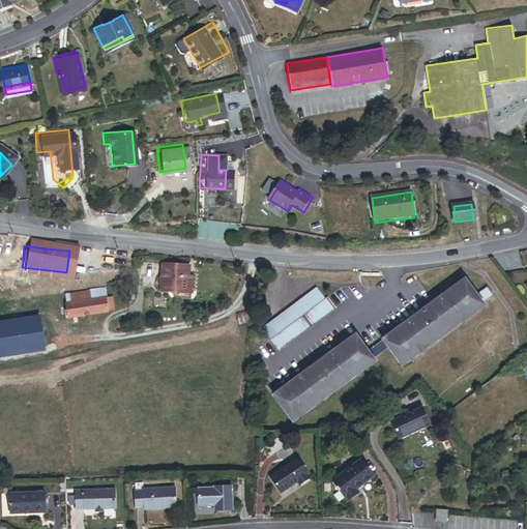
[(22,267),(23,261),(15,260),(15,262),(7,261),(6,270),(13,271),(13,272),(18,272),(18,274),(30,275),(30,273),(65,277),(66,272),(22,267)]
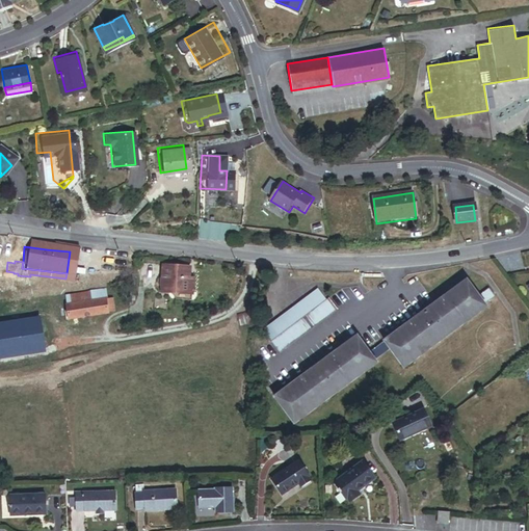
[(163,284),(196,285),(197,272),(190,271),(190,266),(164,265),(163,284)]
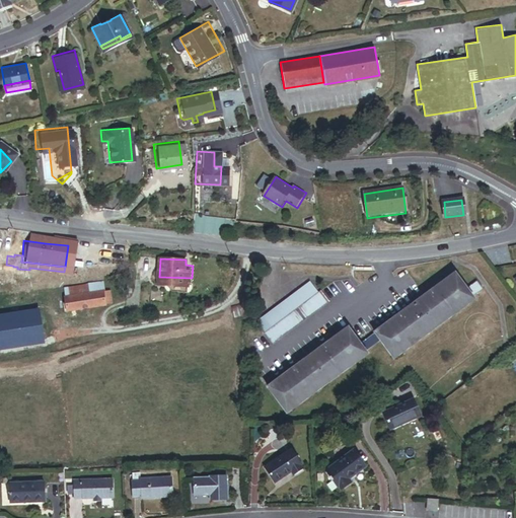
[(379,341),(392,359),(472,301),(471,299),(464,290),(454,276),(373,334),(379,341)]
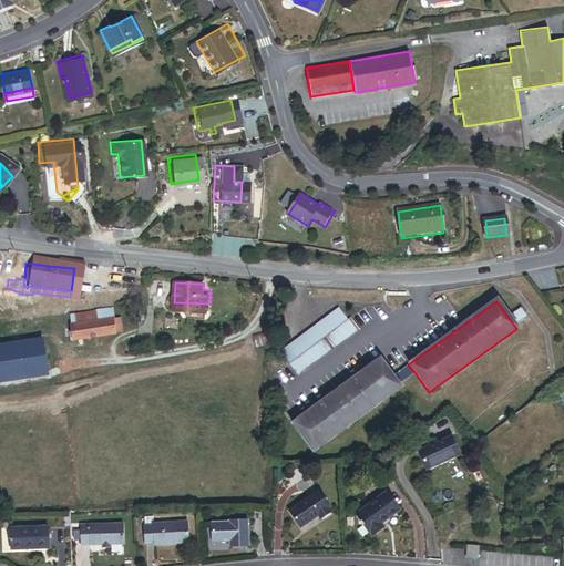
[(277,351),(285,362),(345,319),(337,308),(277,351)]
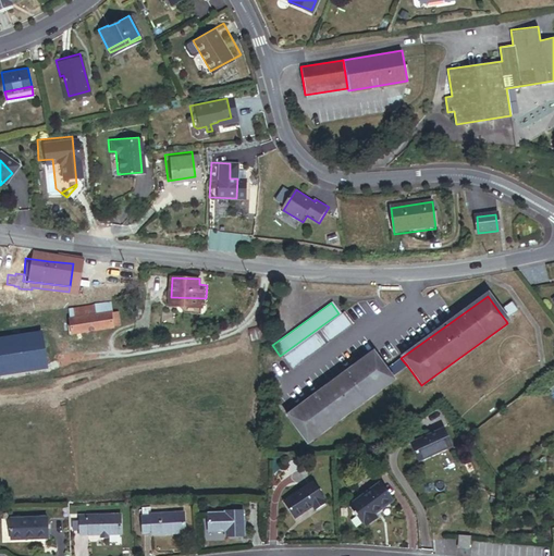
[(499,311),(506,321),(515,314),(508,305),(499,311)]
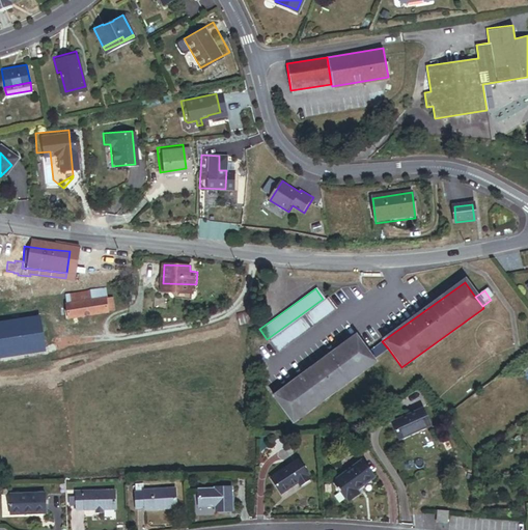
[(267,341),(275,353),(335,309),(327,298),(267,341)]
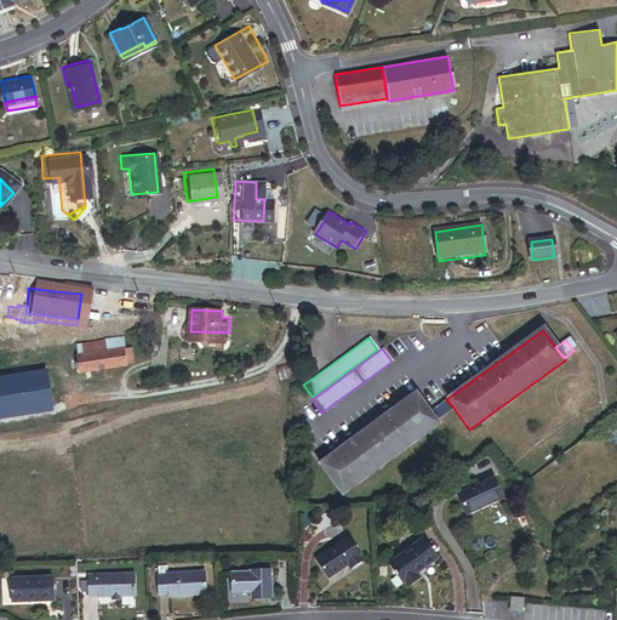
[(124,362),(125,381),(133,380),(133,377),(141,377),(140,360),(133,362),(132,350),(89,352),(90,363),(124,362)]
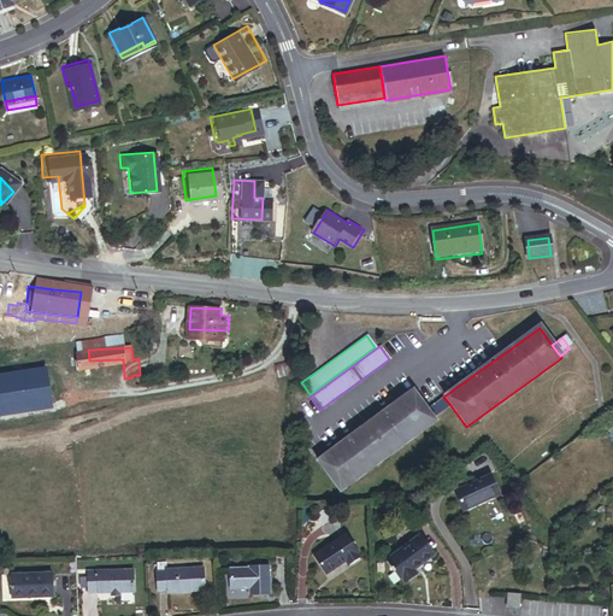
[(84,381),(124,379),(123,359),(89,361),(82,362),(84,381)]
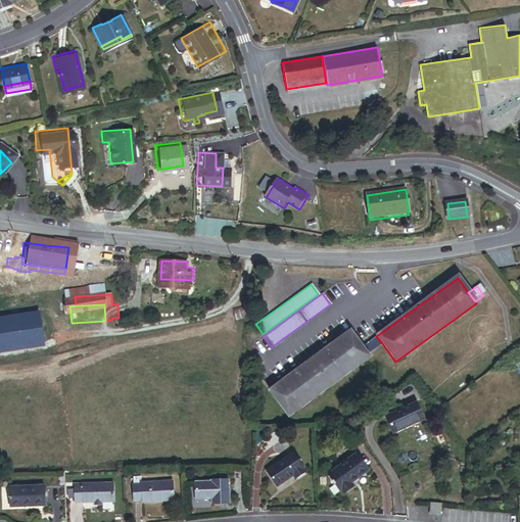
[(0,322),(39,319),(42,350),(49,349),(47,314),(0,317),(0,322)]
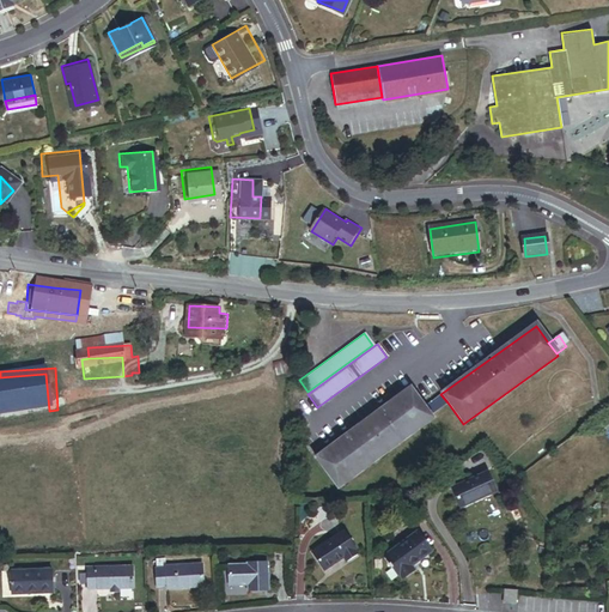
[(291,368),(278,371),(281,385),(294,381),(291,368)]
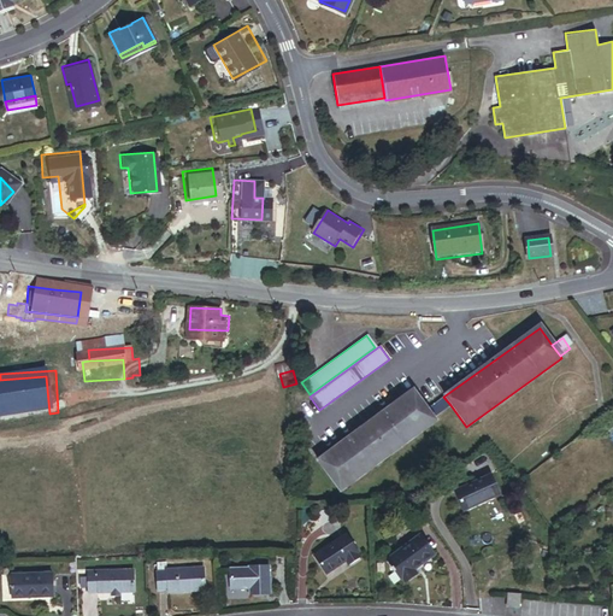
[(0,417),(49,414),(46,376),(0,380),(0,417)]
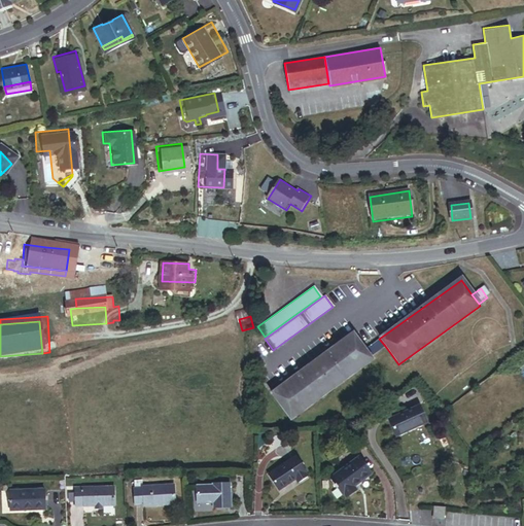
[(270,392),(288,419),(371,360),(369,357),(363,350),(351,334),(270,392)]
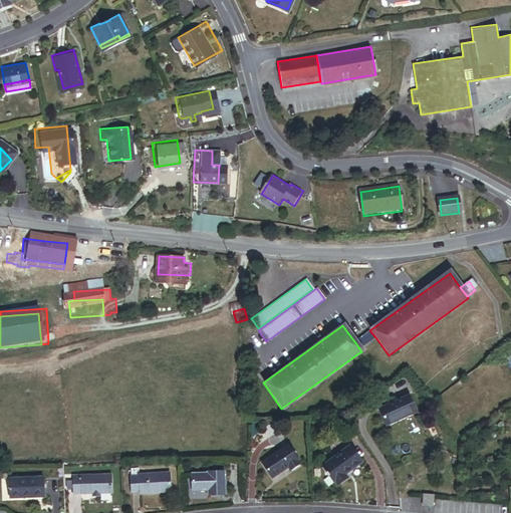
[(354,341),(359,348),(375,337),(369,330),(354,341)]
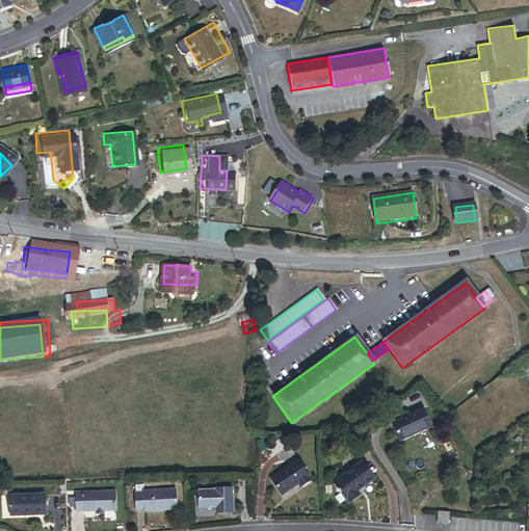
[(391,426),(398,442),(428,427),(420,412),(391,426)]
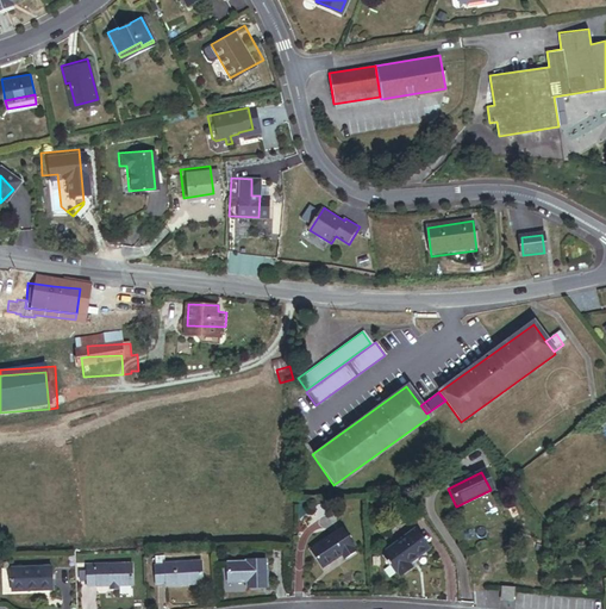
[(339,554),(343,559),(354,552),(350,547),(350,546),(338,529),(308,551),(320,567),(339,554)]
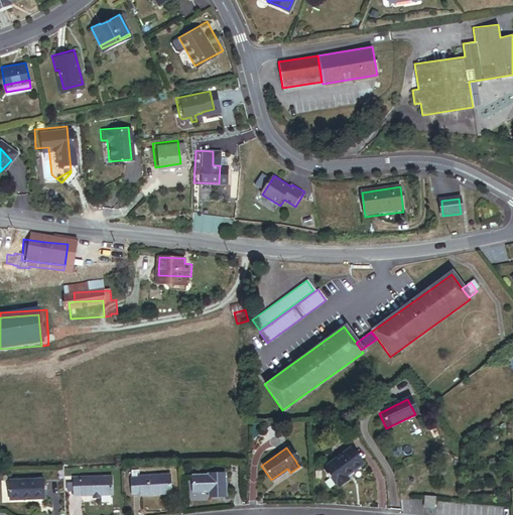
[(343,478),(360,467),(349,451),(321,469),(332,486),(333,485),(335,488),(345,482),(343,478)]
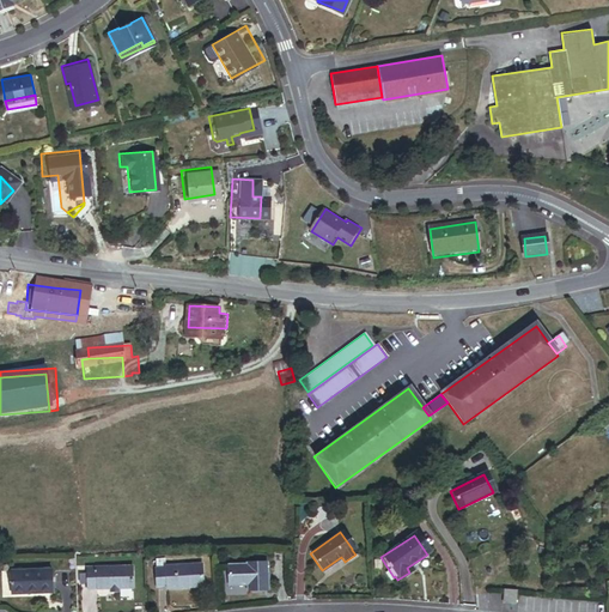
[(163,588),(199,587),(199,564),(162,567),(162,568),(153,568),(154,586),(163,586),(163,588)]
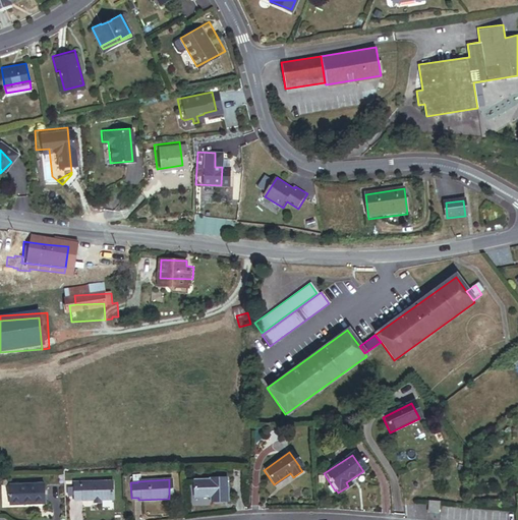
[(208,502),(225,502),(224,479),(208,479),(208,480),(192,481),(192,498),(208,498),(208,502)]
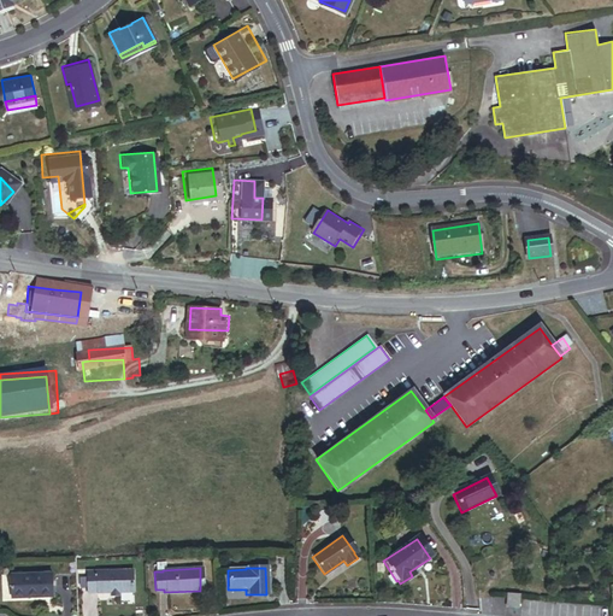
[(93,592),(129,591),(129,569),(83,572),(84,591),(93,591),(93,592)]
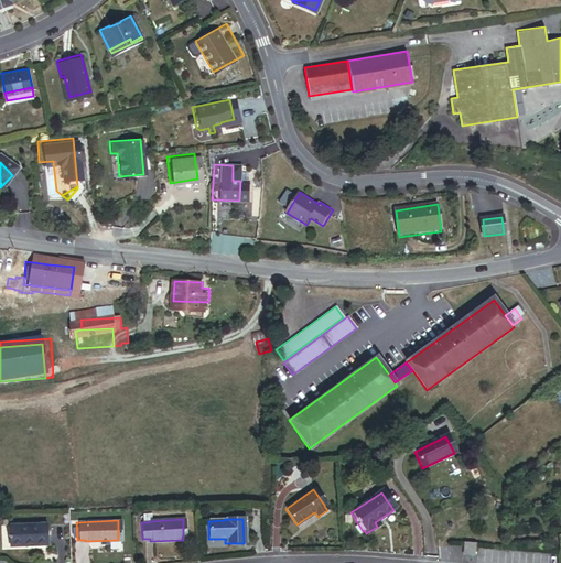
[(7,547),(43,544),(42,523),(6,526),(7,547)]
